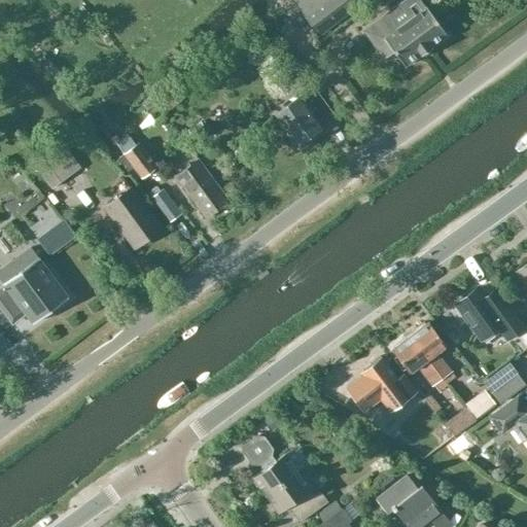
[(292,0),(303,13),(302,14),(318,35),(356,6),(351,0),(292,0)]
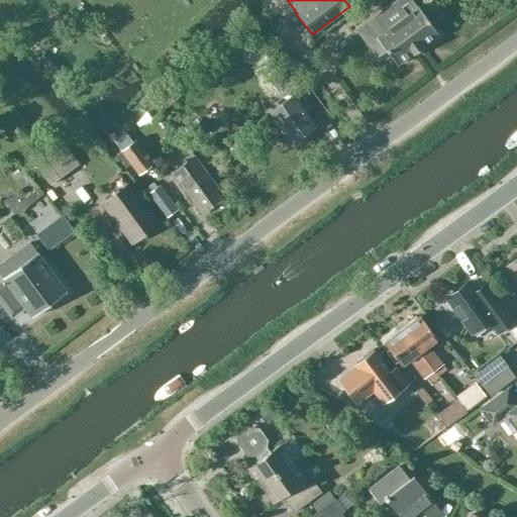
[(398,0),(378,15),(384,22),(364,37),(378,57),(387,50),(398,65),(414,53),(414,54),(424,46),(423,45),(439,34),(418,5),(407,13),(398,0)]
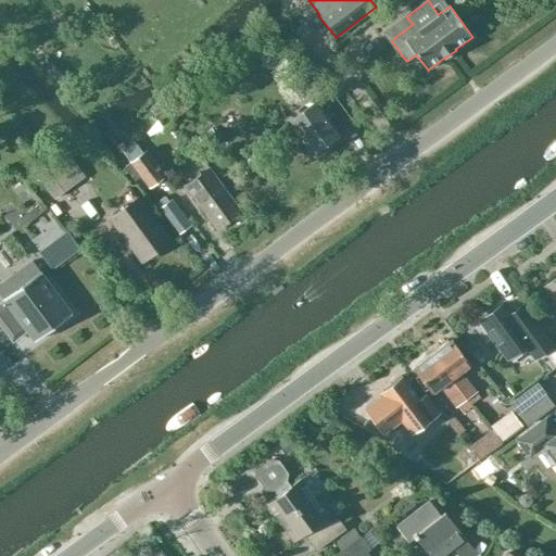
[(325,143),(344,130),(343,130),(354,123),(327,87),(315,97),(317,100),(287,122),(312,155),(314,154),(317,155),(325,150),(325,143)]
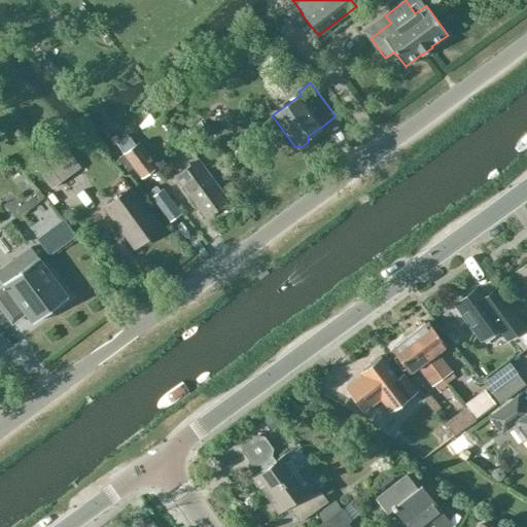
[(129,134),(116,143),(124,154),(117,160),(128,172),(133,168),(134,168),(141,178),(155,166),(138,142),(136,143),(129,134)]
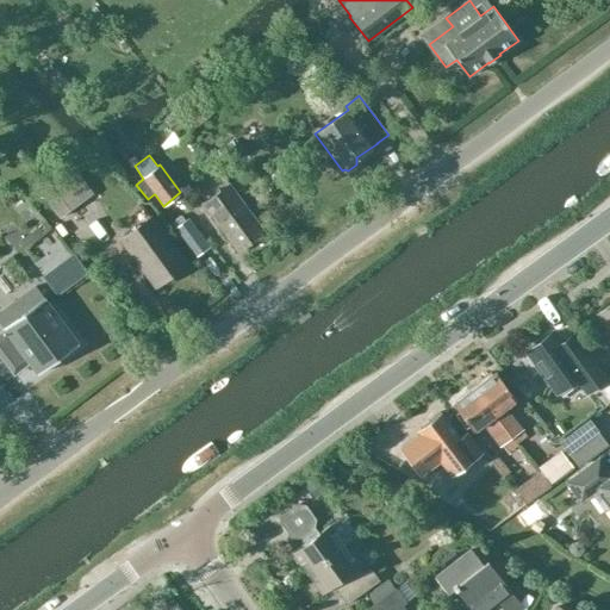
[(50,181),(39,190),(60,219),(94,194),(80,173),(73,165),(62,173),(61,170),(49,179),(50,181)]
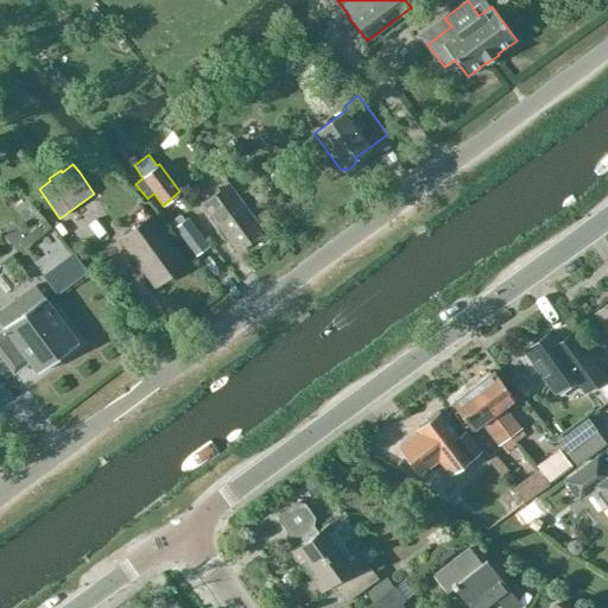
[(229,185),(201,204),(236,252),(263,232),(229,185)]
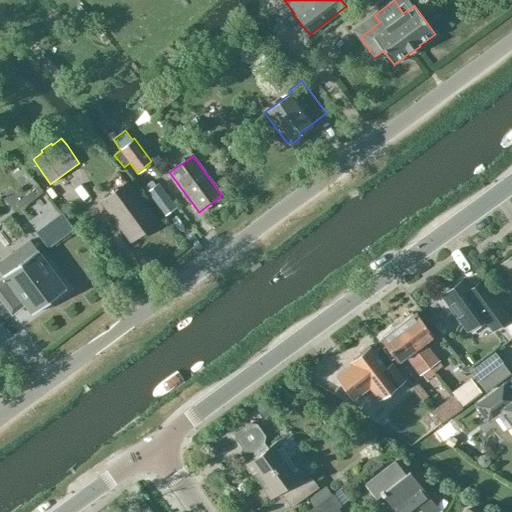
[(126,181),(101,200),(131,241),(156,222),(126,181)]
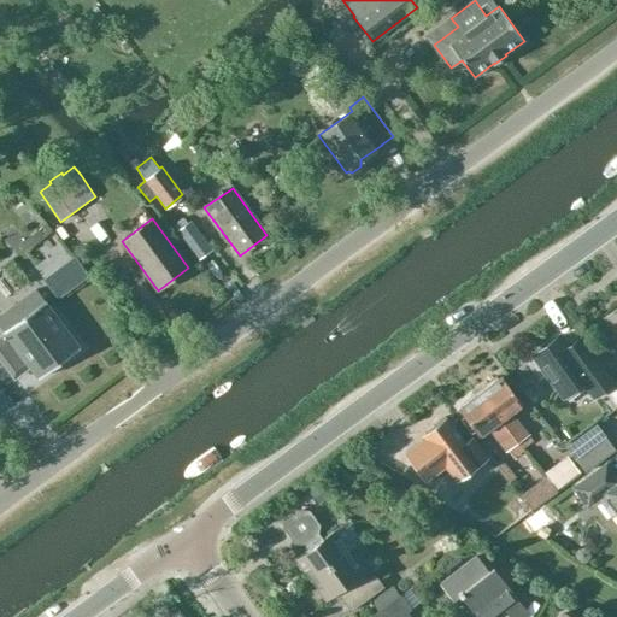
[(189,221),(176,230),(197,259),(211,248),(189,221)]
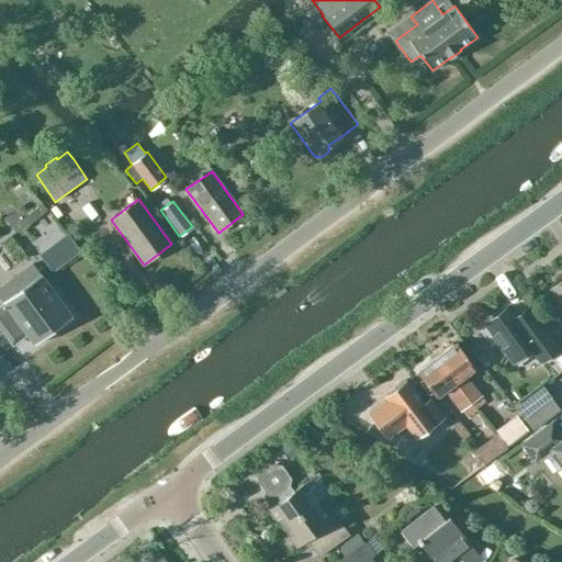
[(68,234),(38,255),(53,273),(81,253),(68,234)]
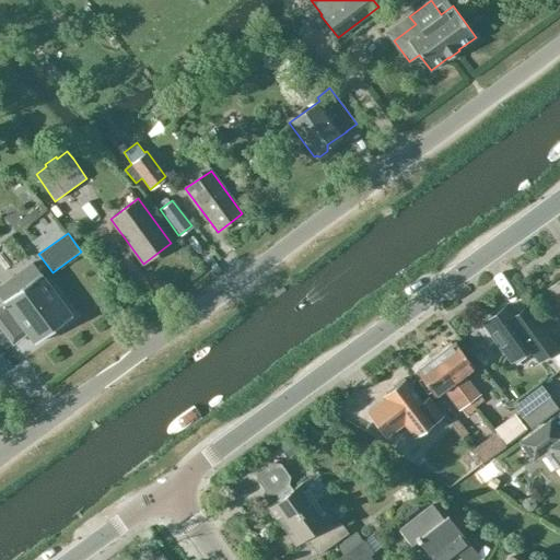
[(2,303),(0,304),(0,325),(13,342),(26,331),(35,342),(71,316),(32,264),(12,279),(20,290),(2,302),(2,303)]
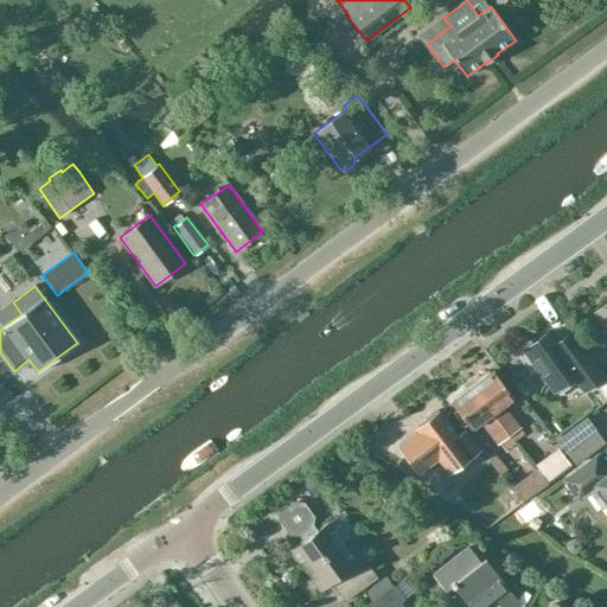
[(606,304),(595,313),(606,328),(606,304)]
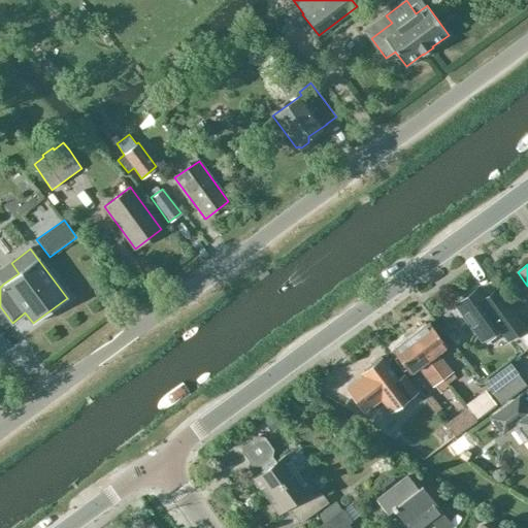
[(507,339),(525,327),(503,297),(496,287),(485,296),(480,288),(459,303),(469,317),(466,319),(482,340),(499,328),(507,339)]
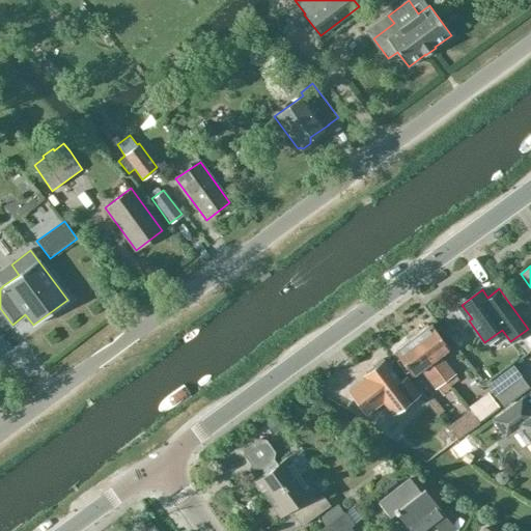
[(419,334),(413,338),(431,362),(444,379),(453,372),(440,355),(449,348),(430,325),(428,327),(426,325),(417,332),(419,334)]
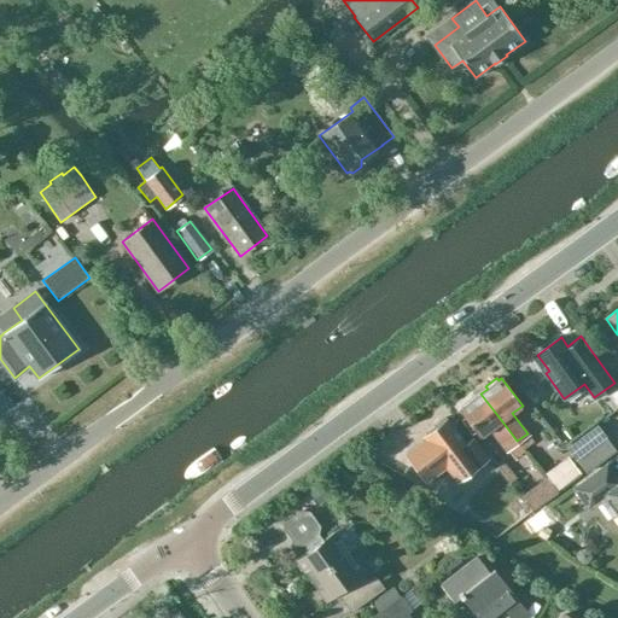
[(481,437),(489,431),(495,437),(496,437),(506,449),(517,441),(502,421),(481,394),(473,400),(472,397),(461,406),(464,408),(460,410),(481,437)]
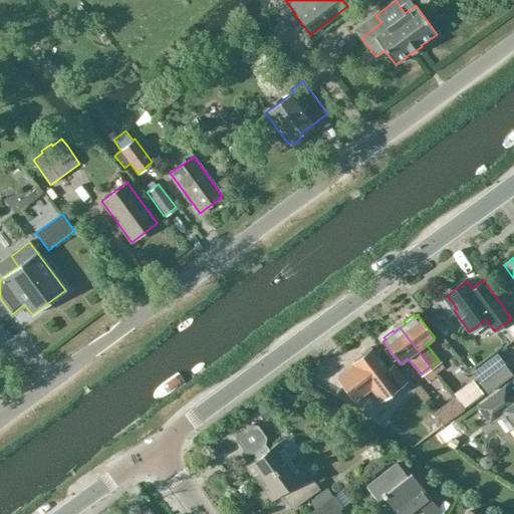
[(354,359),(355,361),(352,364),(353,366),(338,378),(356,401),(371,389),(379,400),(406,379),(395,365),(389,369),(372,348),(362,356),(361,354),(354,359)]
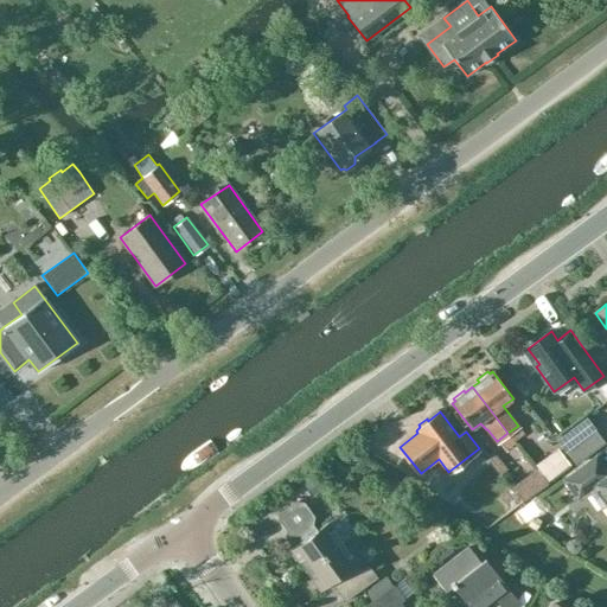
[(586,417),(557,439),(567,451),(595,429),(586,417)]
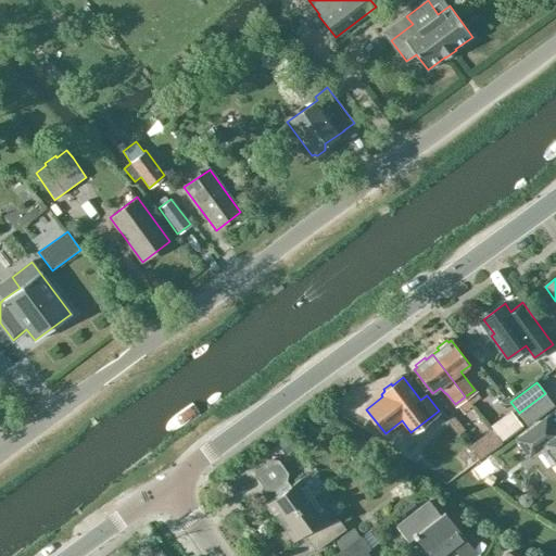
[(554,405),(545,393),(519,413),(528,425),(554,405)]
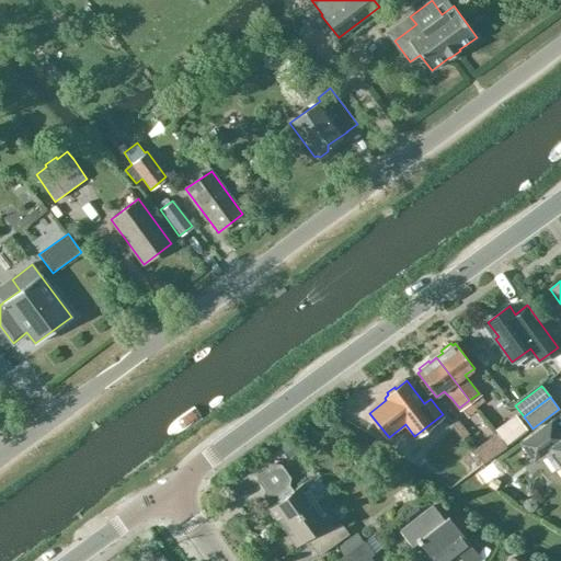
[(560,435),(560,436),(551,423),(522,444),(534,461),(550,449),(560,464),(560,435)]
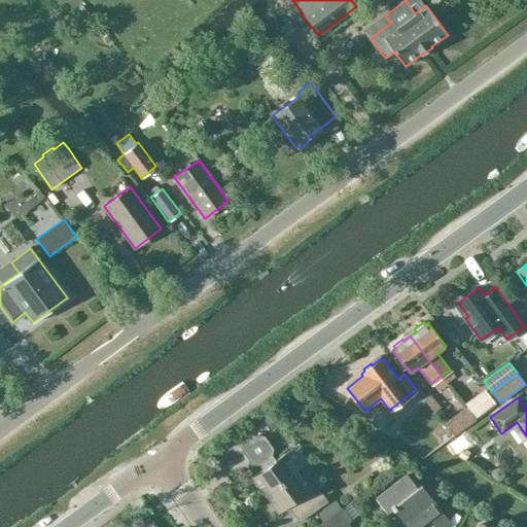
[(252,478),(266,495),(297,472),(284,454),(275,461),(271,456),(273,449),(264,436),(256,435),(244,445),(243,452),(251,464),(258,465),(259,464),(262,469),(252,478)]
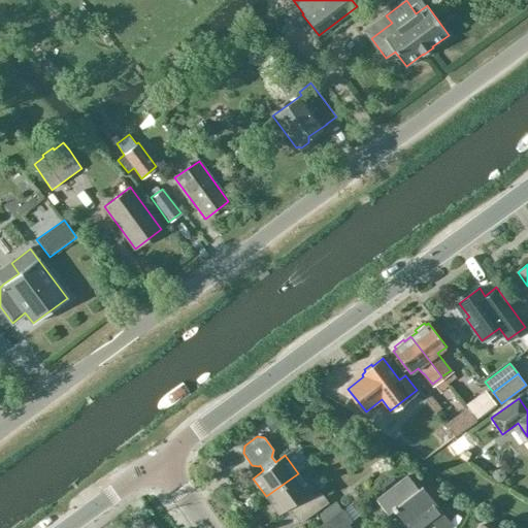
[(462,436),(446,448),(466,462),(471,454),(463,449),(468,444),(462,436)]
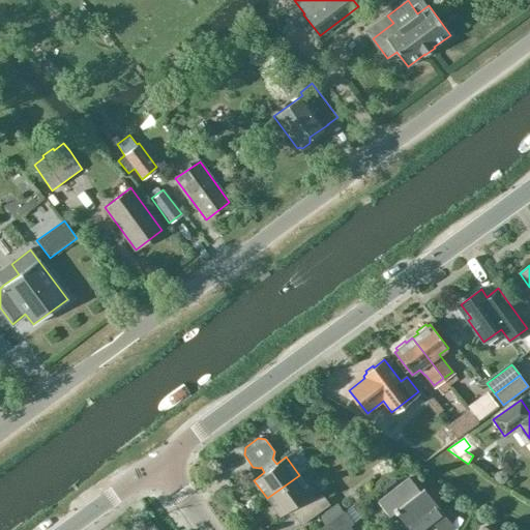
[(322,495),(316,498),(299,475),(267,498),(280,517),(290,509),(301,525),(329,505),(322,495)]
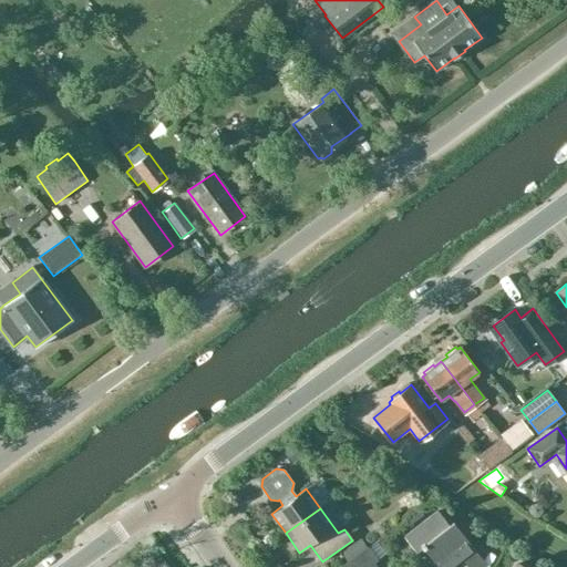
[(467,566),(485,566),(488,566),(475,549),(473,550),(453,523),(449,526),(437,512),(404,537),(416,553),(423,547),(437,566),(451,566),(462,559),(467,566)]
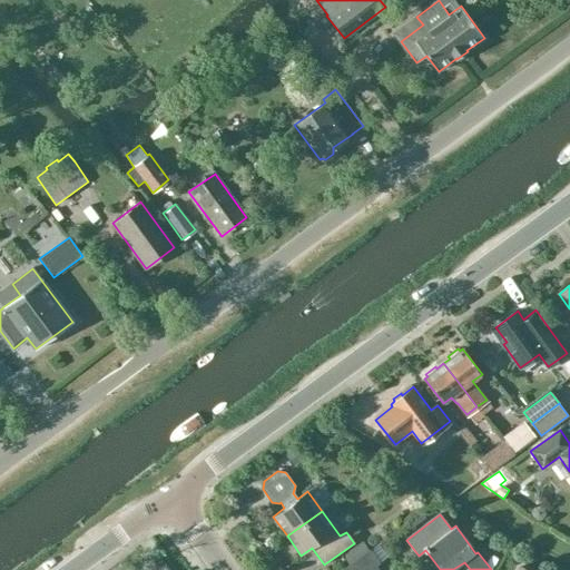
[(379,569),(376,566),(379,564),(369,551),(343,569),(342,569),(379,569)]
